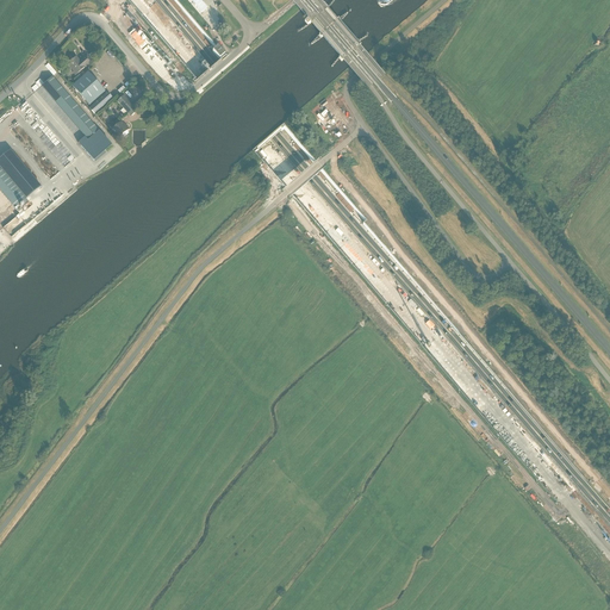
[(212,49),(219,57),(225,54),(218,45),(212,49)]
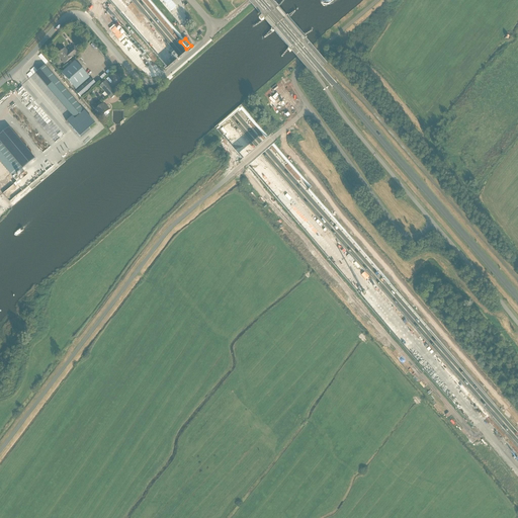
[(68,53),(64,49),(57,55),(60,58),(60,57),(63,61),(62,62),(64,64),(79,52),(74,47),(71,50),(71,51),(68,53)]
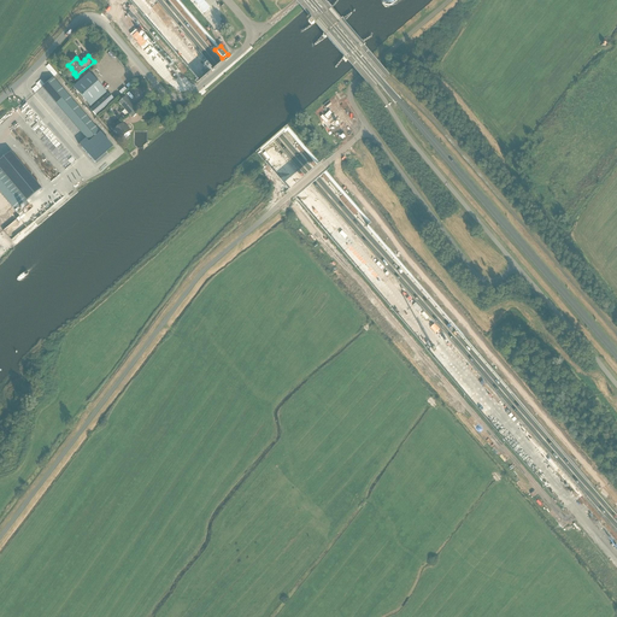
[(89,74),(82,78),(72,88),(89,107),(106,93),(89,74)]
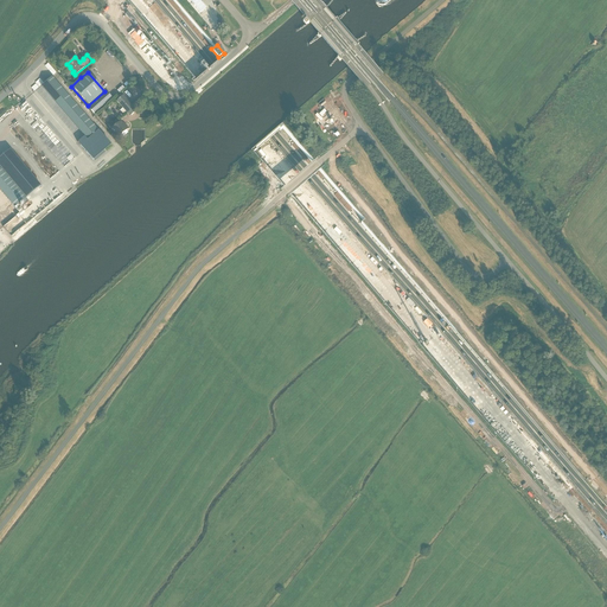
[(42,87),(91,145),(102,135),(52,77),(42,87)]
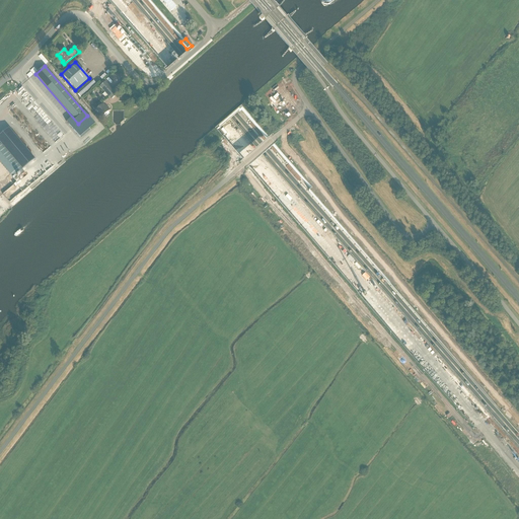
[(75,92),(80,97),(95,83),(91,78),(75,92)]
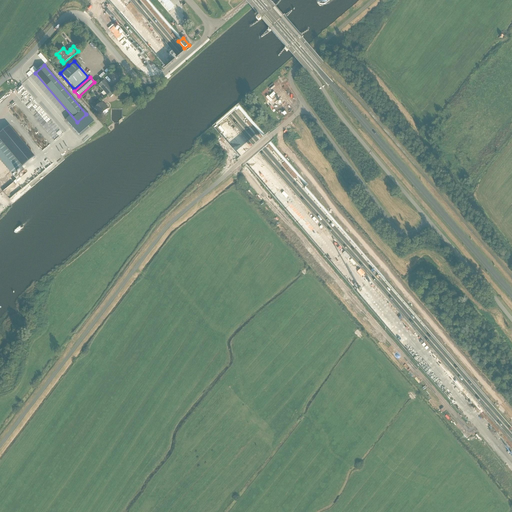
[(98,86),(109,98),(115,93),(104,81),(98,86)]
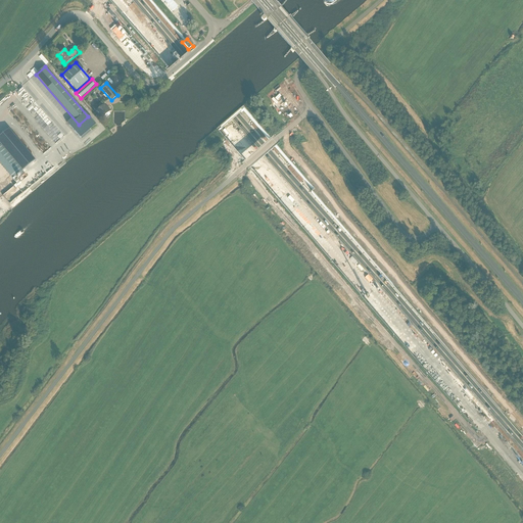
[(27,93),(32,98),(42,90),(37,84),(27,93)]
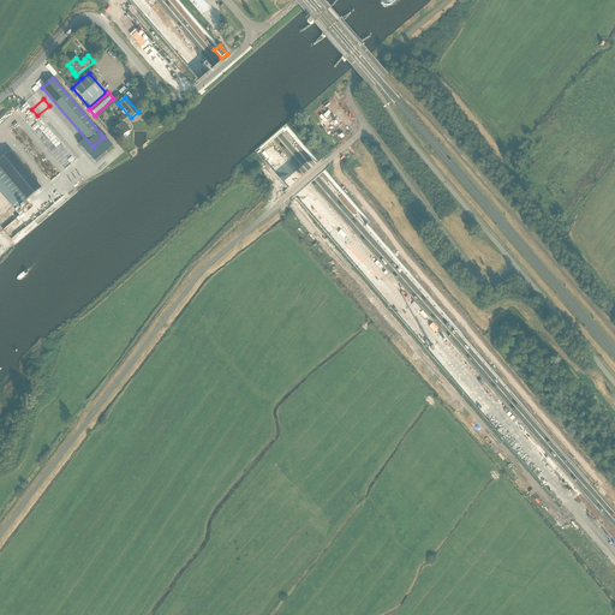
[(113,123),(108,126),(112,131),(113,130),(120,138),(130,130),(126,125),(123,129),(120,126),(121,125),(118,121),(115,124),(113,123)]
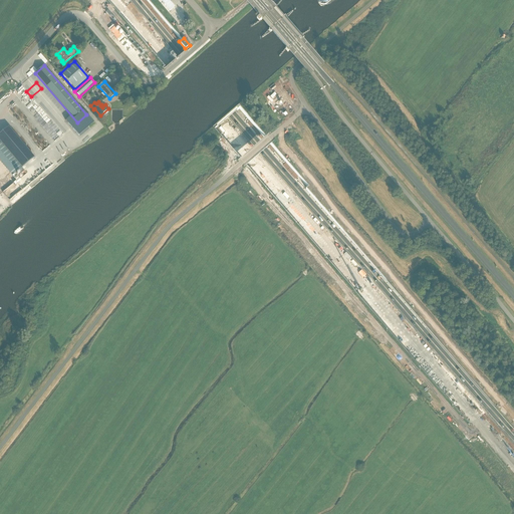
[(0,140),(1,142),(0,143),(0,178),(8,188),(19,179),(15,174),(35,157),(9,126),(0,134),(0,140)]
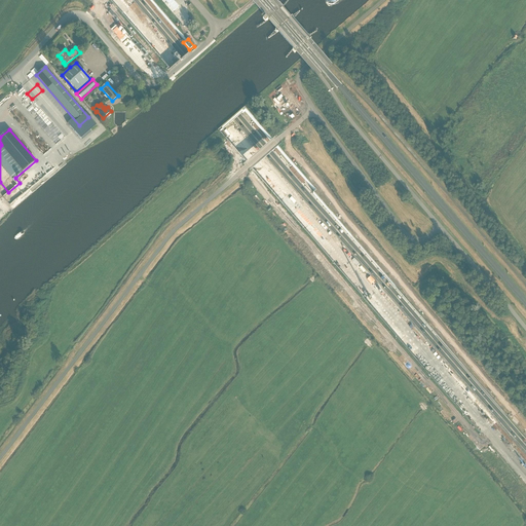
[(19,189),(16,190),(14,187),(3,196),(10,204),(23,194),(19,189)]
